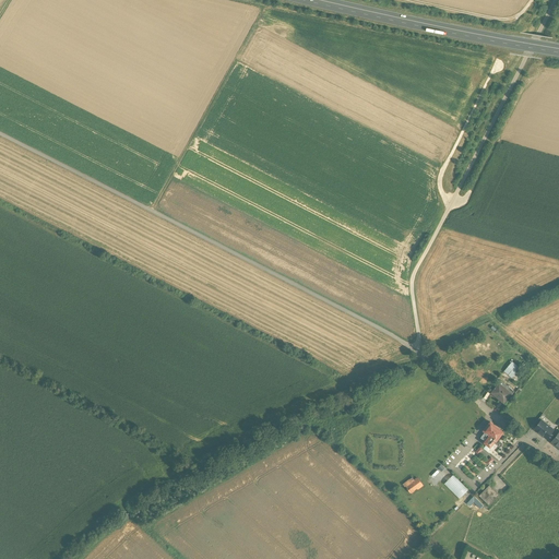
[(512,363),(504,371),(512,378),(520,369),(512,363)]
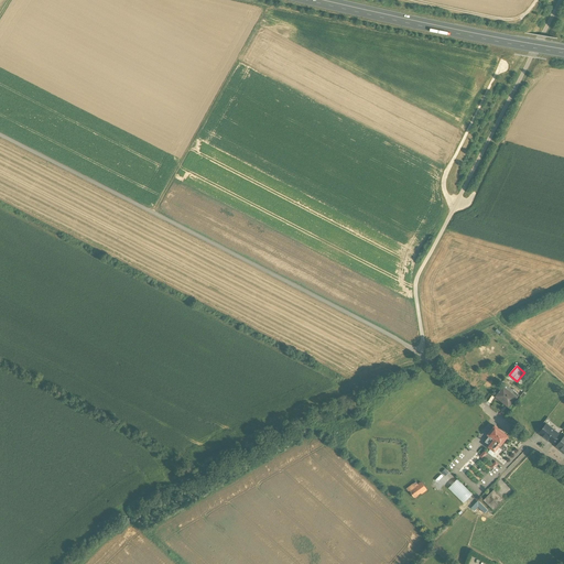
[(506,389),(503,387),(496,397),(508,408),(517,398),(511,393),(513,391),(508,387),(506,389)]
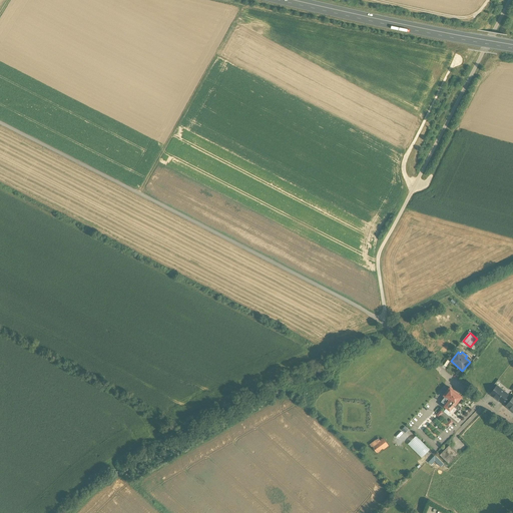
[(497,386),(491,394),(494,396),(498,391),(498,390),(499,388),(497,386)]
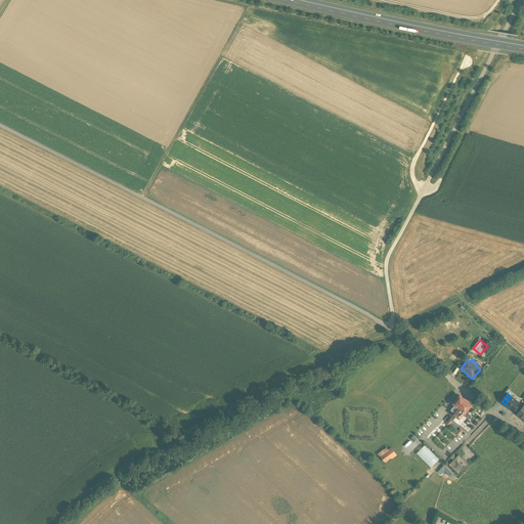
[(471,405),(460,396),(453,403),(455,405),(459,408),(457,410),(453,415),(456,417),(459,419),(460,419),(465,412),(465,413),(471,405)]
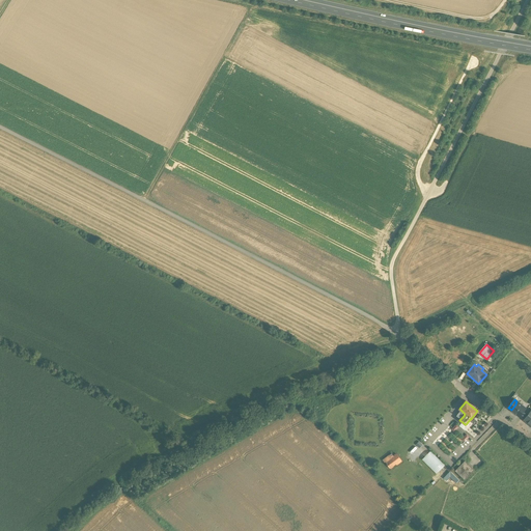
[(525,409),(516,401),(515,403),(515,404),(511,410),(519,416),(525,409)]
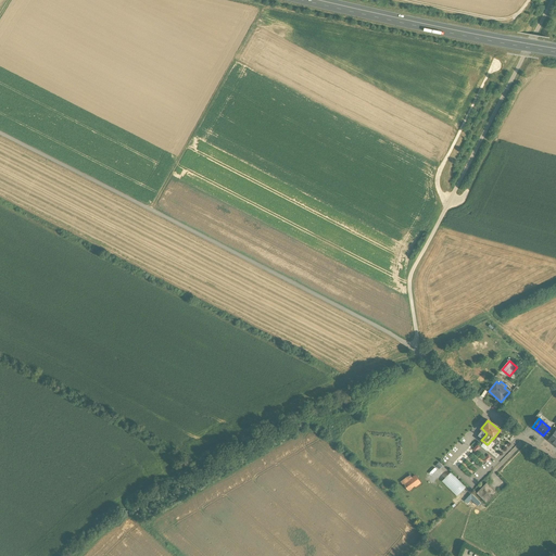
[(442,481),(457,496),(466,488),(452,472),(442,481)]
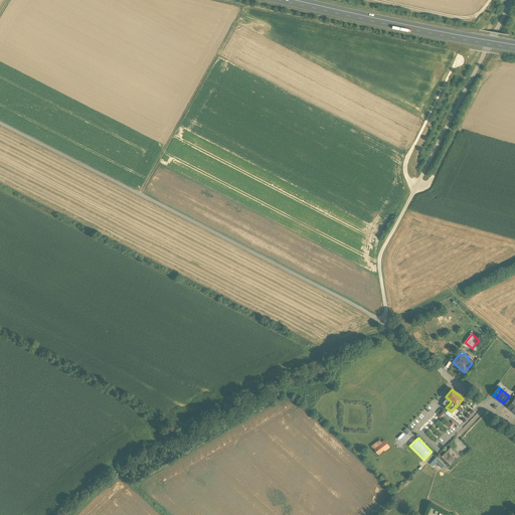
[(379,440),(369,448),(371,451),(373,449),(378,455),(389,447),(385,441),(381,443),(379,440)]
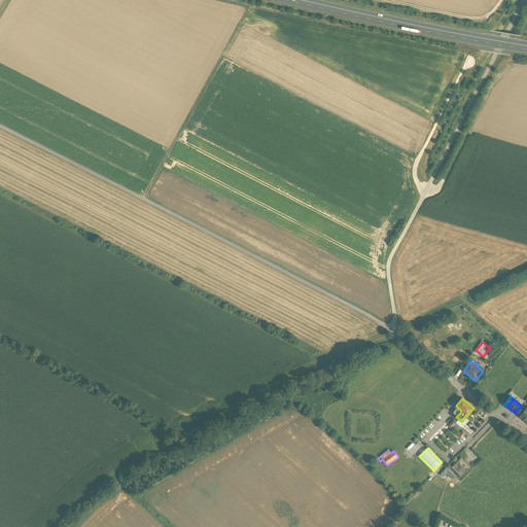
[(470,467),(461,458),(451,467),(461,477),(470,467)]
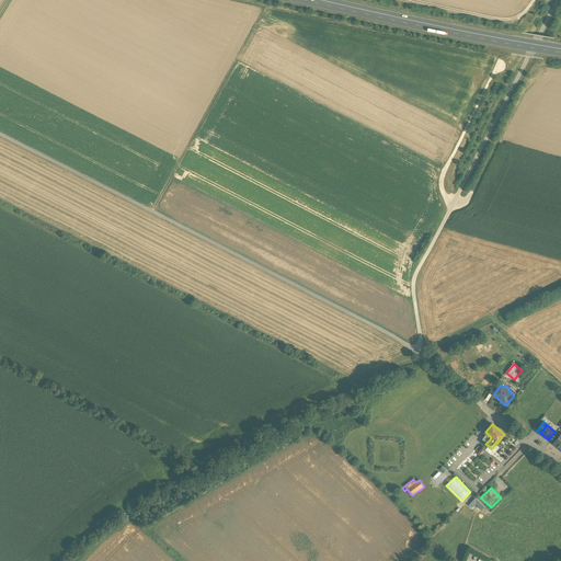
[(476,499),(470,505),(472,507),(477,504),(482,508),(484,506),(476,499)]
